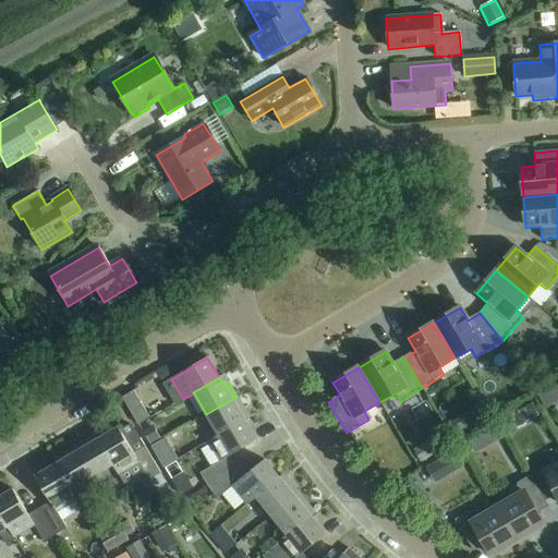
[(122,398),(138,426),(149,419),(133,391),(122,398)]
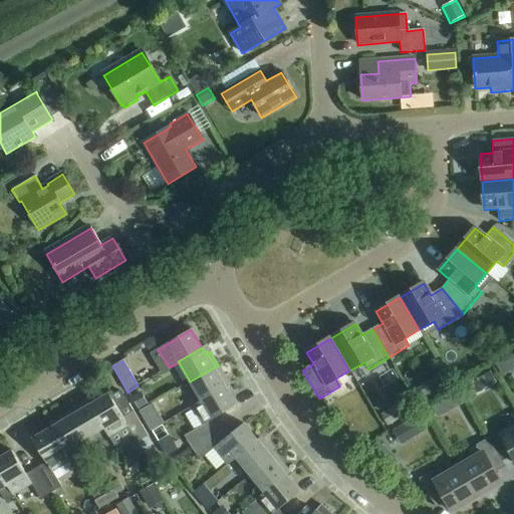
[(190,381),(202,401),(202,402),(225,388),(222,381),(226,379),(218,365),(190,381)]
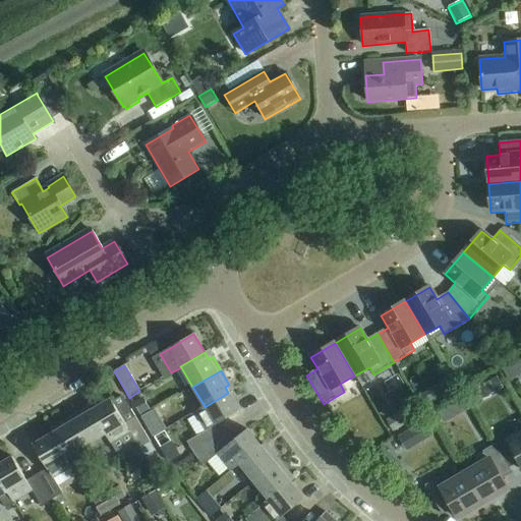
[(503,389),(497,378),(489,382),(496,392),(503,389)]
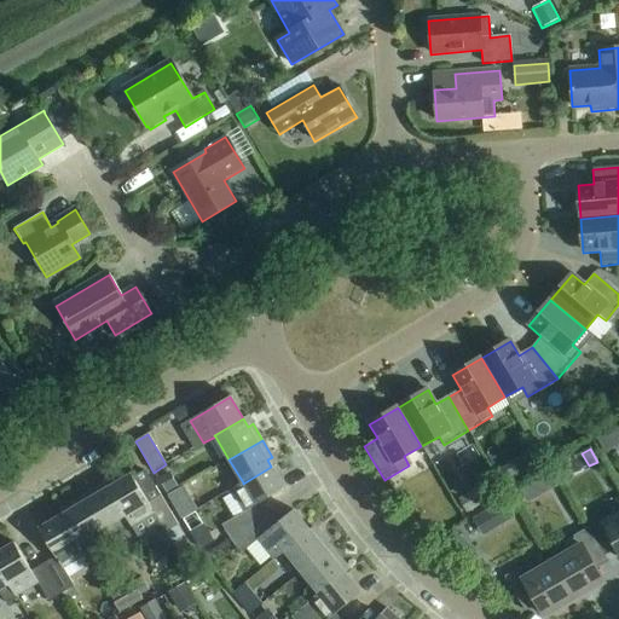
[(508,466),(496,472),(507,490),(518,482),(508,466)]
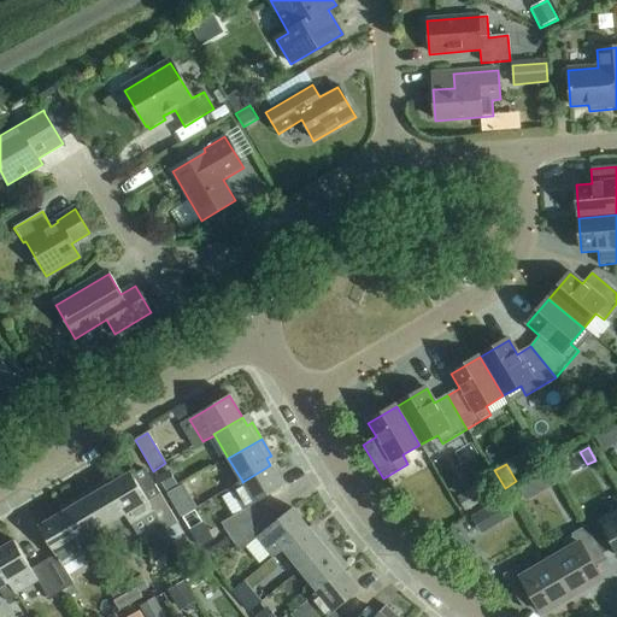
[(251,506),(283,488),(270,465),(242,482),(242,481),(230,488),(233,492),(222,498),(233,517),(221,524),(229,539),(259,518),(251,506)]
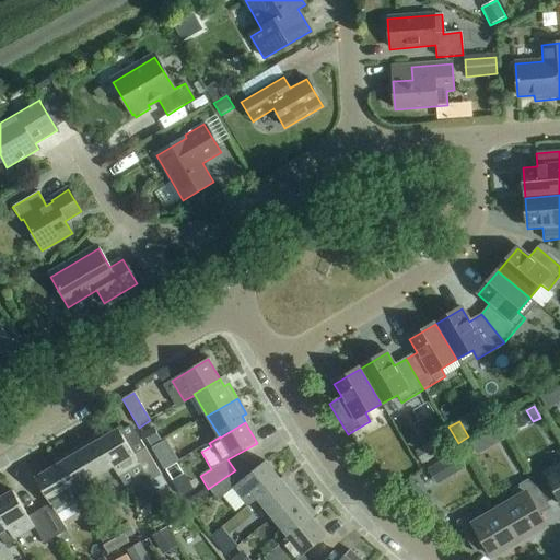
[(143,433),(152,448),(163,443),(154,428),(143,433)]
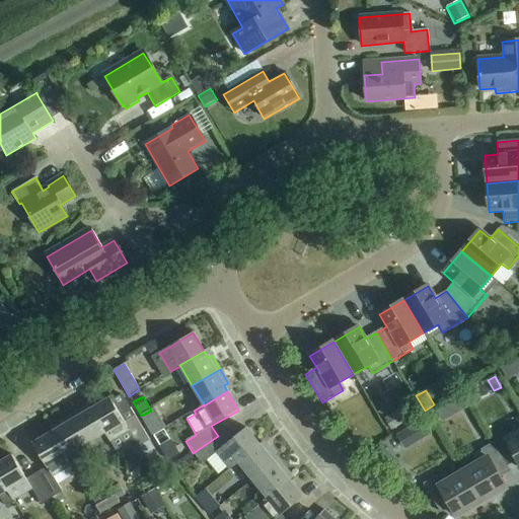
[(461,396),(451,402),(458,414),(468,408),(461,396)]
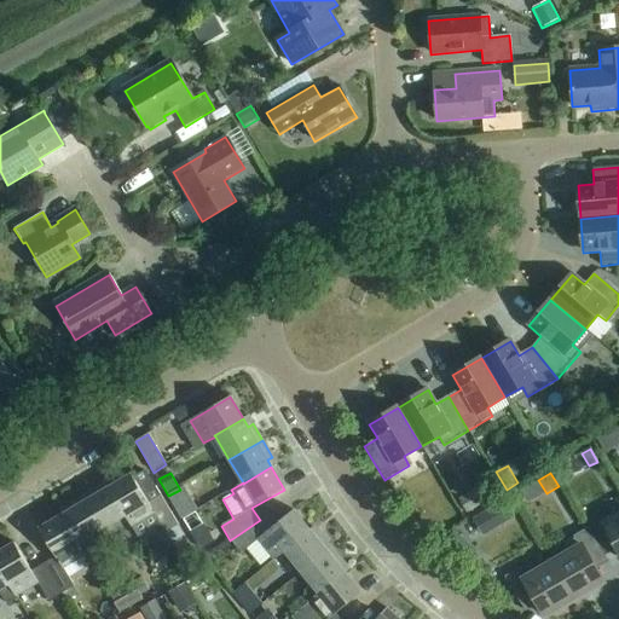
[(131,475),(109,487),(125,516),(138,538),(160,525),(165,533),(178,526),(160,496),(148,503),(131,475)]
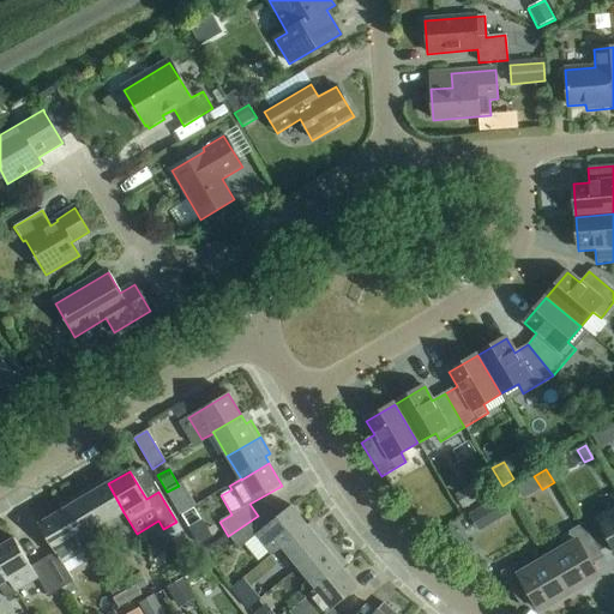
[(463,510),(497,489),(488,475),(455,495),(463,510)]
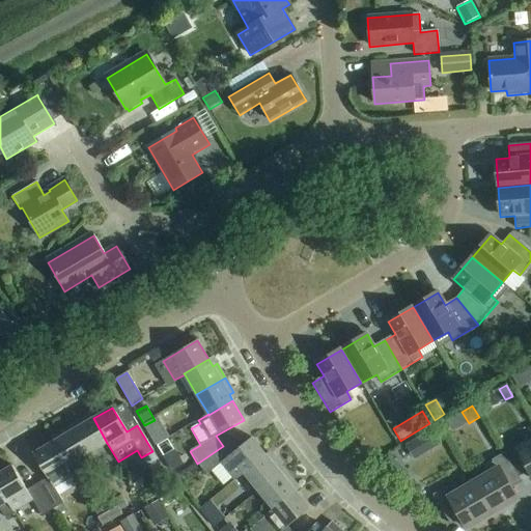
[(84,418),(71,426),(87,455),(107,443),(93,418),(87,422),(84,418)]
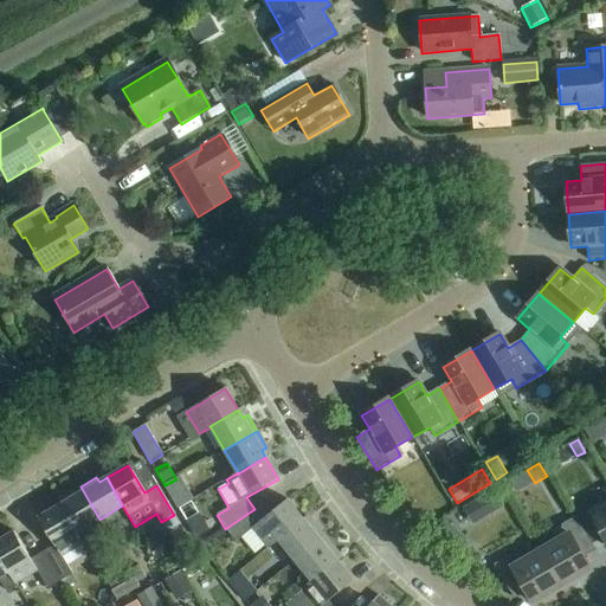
[(169,495),(178,508),(193,500),(185,485),(169,495)]
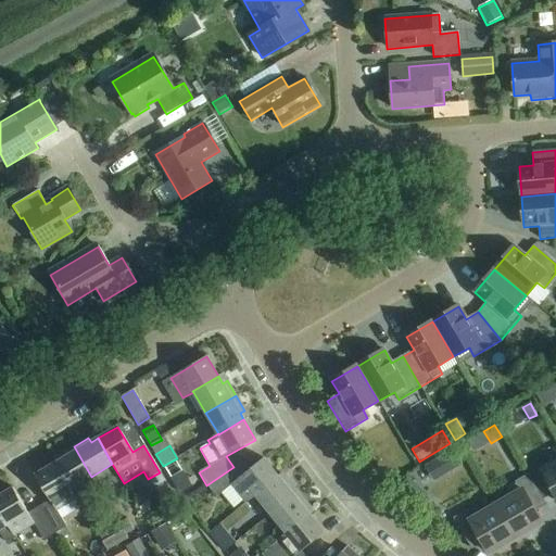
[(61,459),(55,463),(76,498),(101,493),(91,477),(74,446),(59,455),(61,459)]
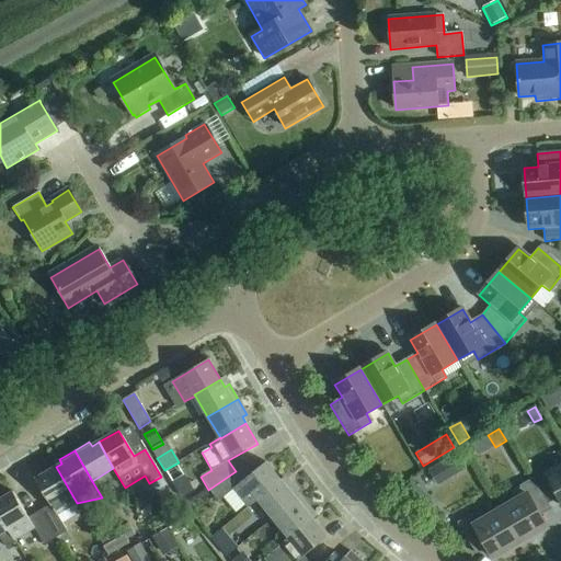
[(467,470),(457,454),(428,471),(437,487),(467,470)]
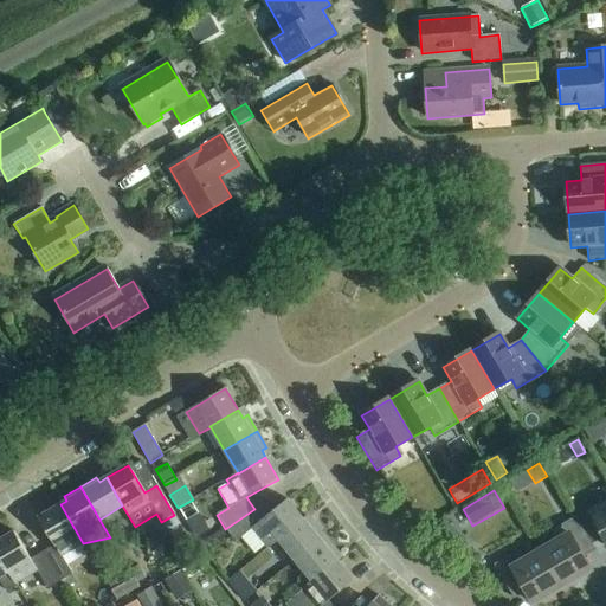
[(572,511),(575,517),(592,545),(593,543),(604,537),(605,540),(605,502),(601,505),(595,497),(572,511)]
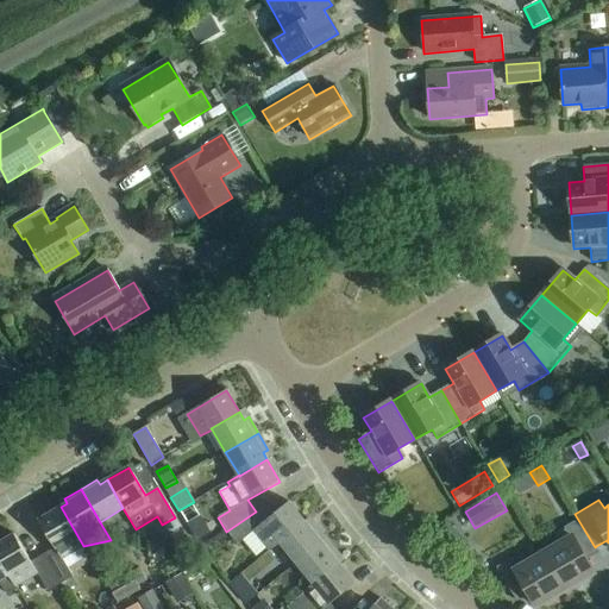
[(280,542),(305,522),(289,502),(263,523),(256,512),(226,532),(237,545),(243,540),(256,557),(268,548),(270,551),(280,542)]
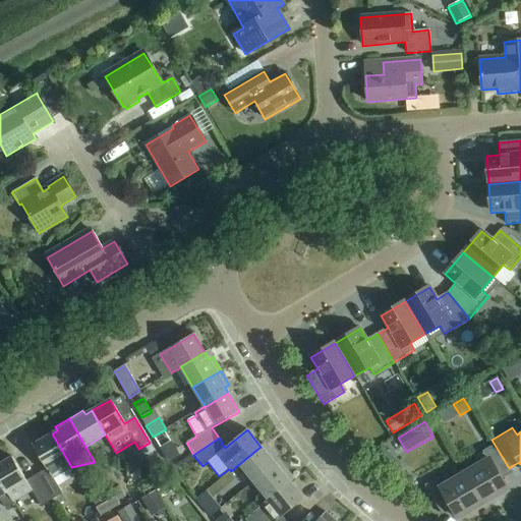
[(71,467),(52,433),(33,445),(47,469),(37,475),(51,501),(62,495),(58,486),(53,478),(71,467)]
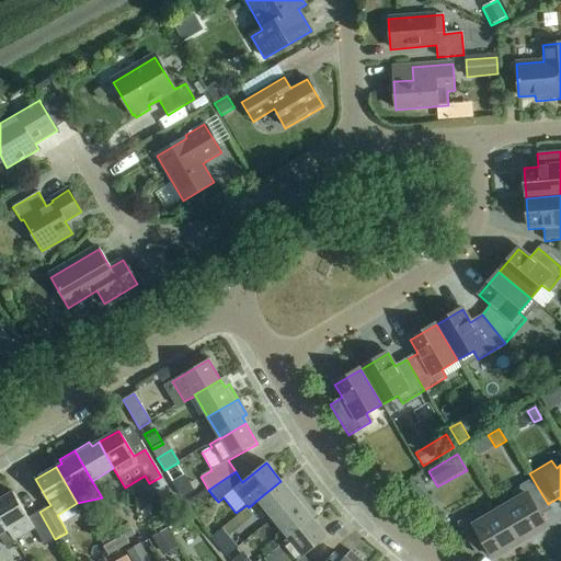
[(195,492),(185,476),(172,483),(182,500),(195,492)]
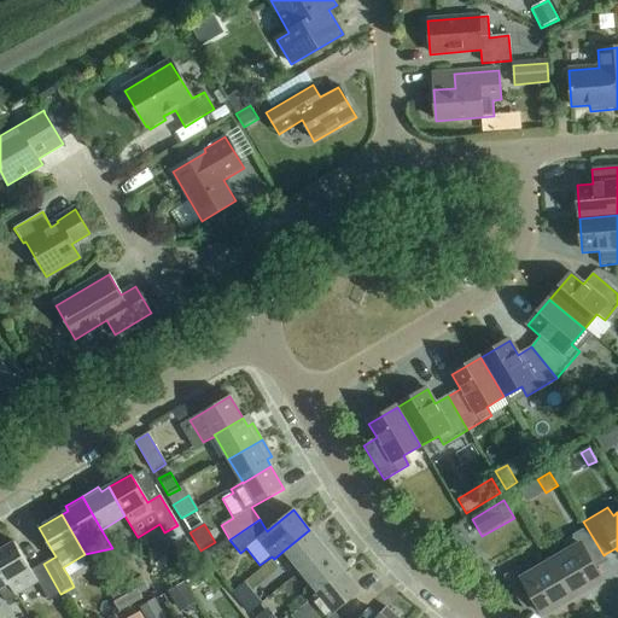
[(184,535),(178,525),(165,532),(170,540),(175,541),(184,535)]
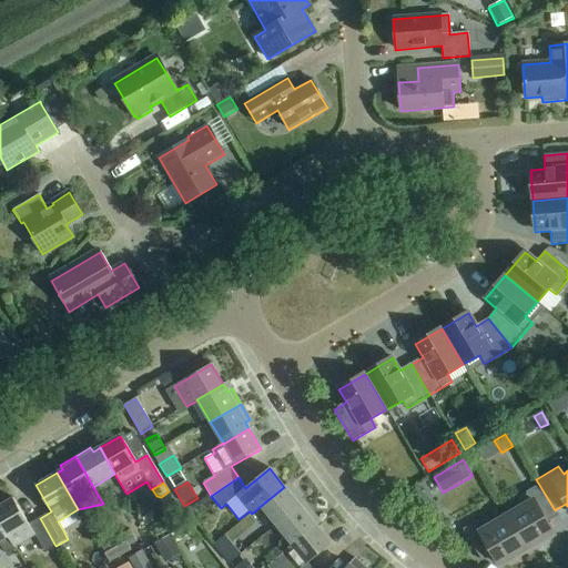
[(523,506),(506,516),(527,551),(554,536),(547,523),(559,516),(556,509),(555,510),(539,485),(517,498),(523,506)]
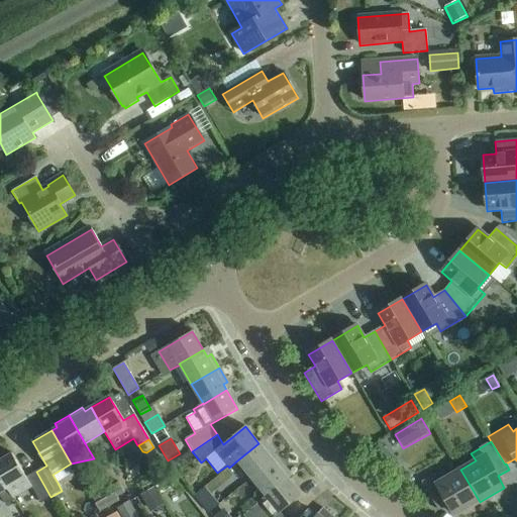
[(237,460),(251,479),(277,458),(267,445),(263,448),(259,443),(237,460)]
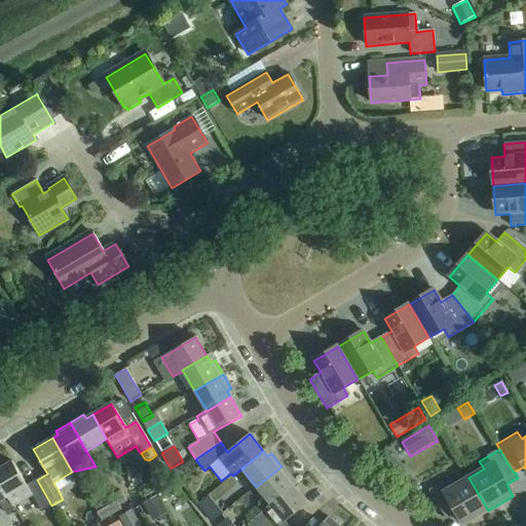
[(12,461),(0,468),(0,484),(7,497),(13,508),(14,506),(32,496),(41,512),(51,505),(37,480),(27,486),(12,461)]
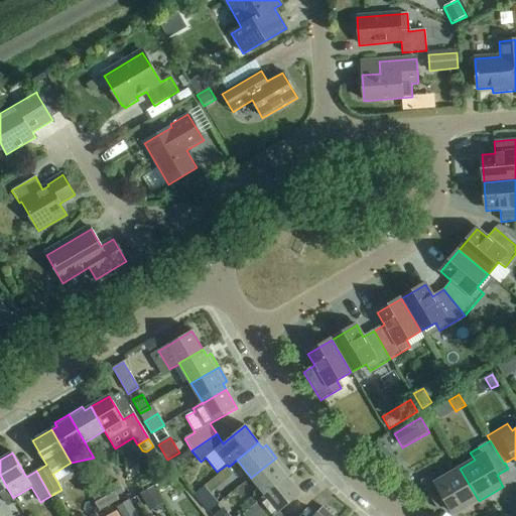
[(287,479),(282,473),(286,470),(276,458),(251,478),(260,489),(254,493),(254,498),(257,502),(265,495),(266,496),(287,479)]
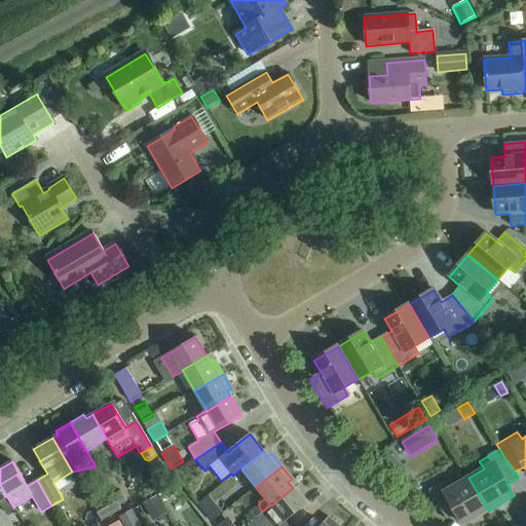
[(488,511),(468,478),(454,486),(450,478),(428,490),(446,520),(456,514),(463,525),(488,511)]
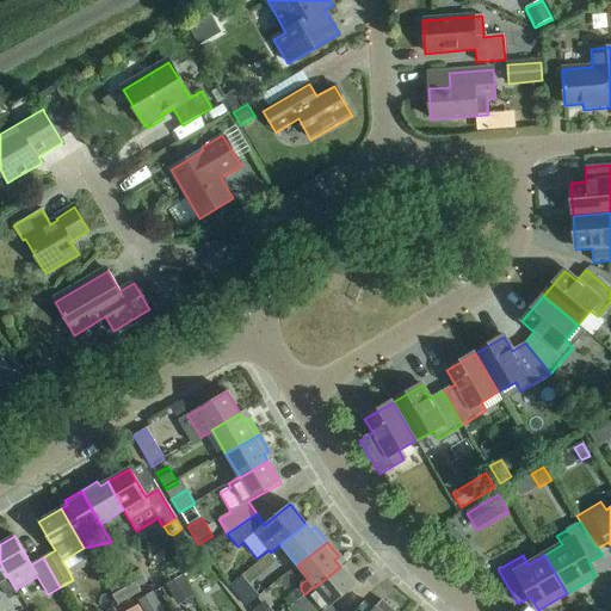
[(0,586),(7,598),(18,592),(17,588),(16,590),(8,578),(0,562),(0,586)]
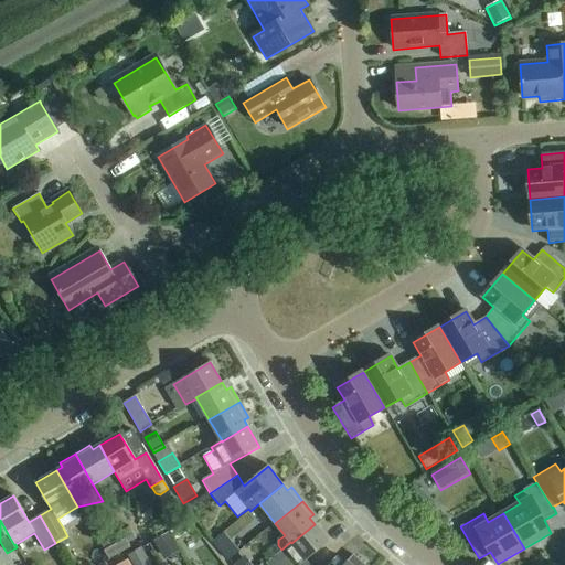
[(268,564),(309,564),(306,561),(329,542),(315,524),(291,543),(290,542),(281,550),(266,562),(268,564)]
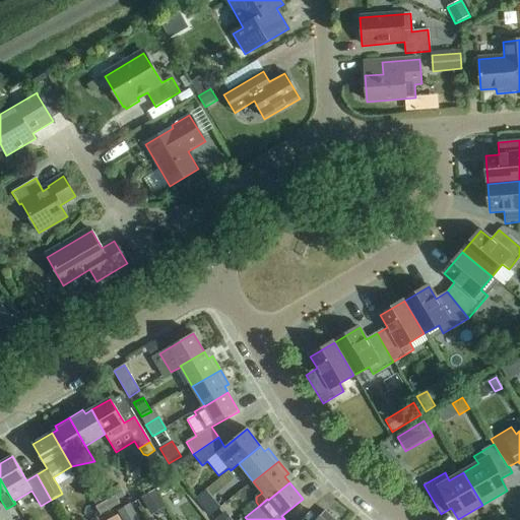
[(119,485),(112,490),(116,496),(118,501),(126,496),(119,485)]
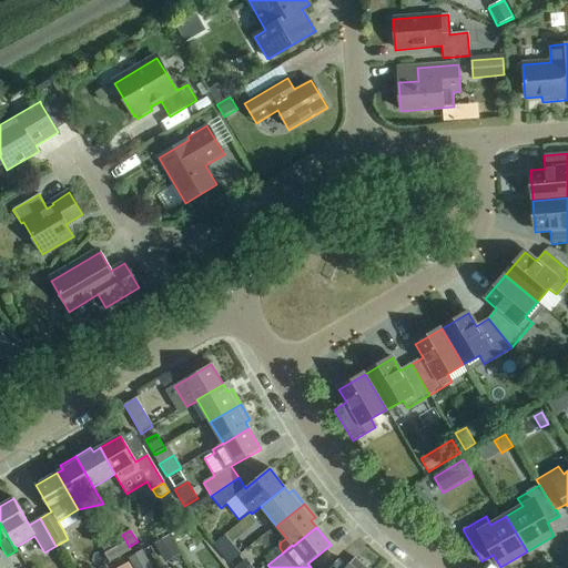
[(181,555),(170,536),(154,544),(165,564),(181,555)]
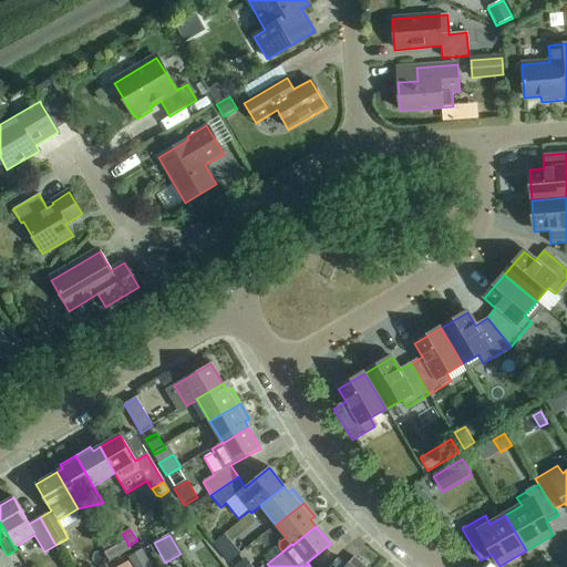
[(68,538),(55,545),(60,552),(72,545),(68,538)]
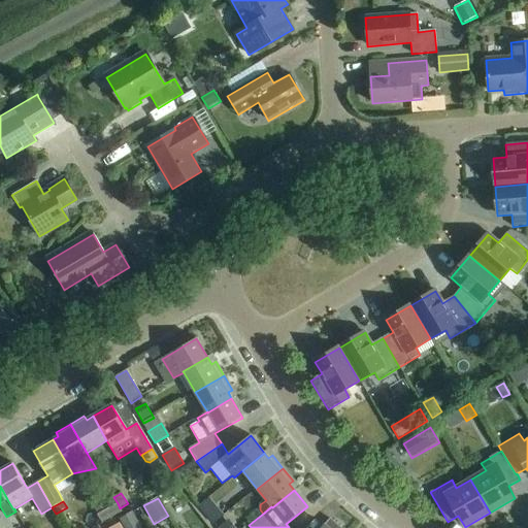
[(120,508),(118,503),(100,514),(104,522),(122,512),(120,508)]
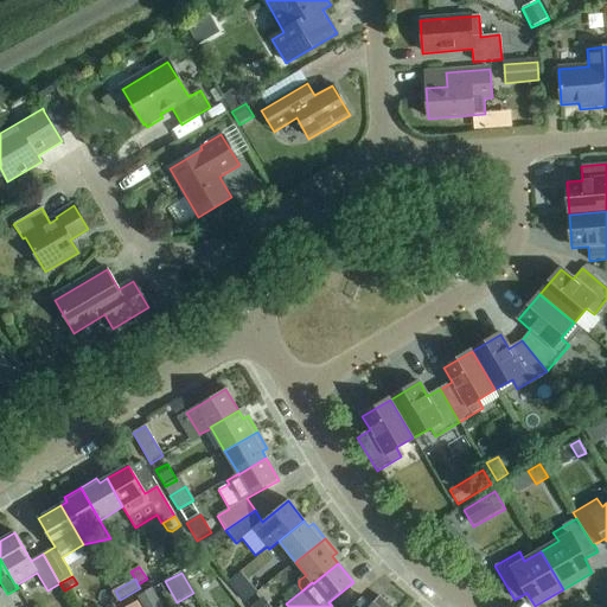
[(240,595),(246,604),(257,594),(251,586),(240,595)]
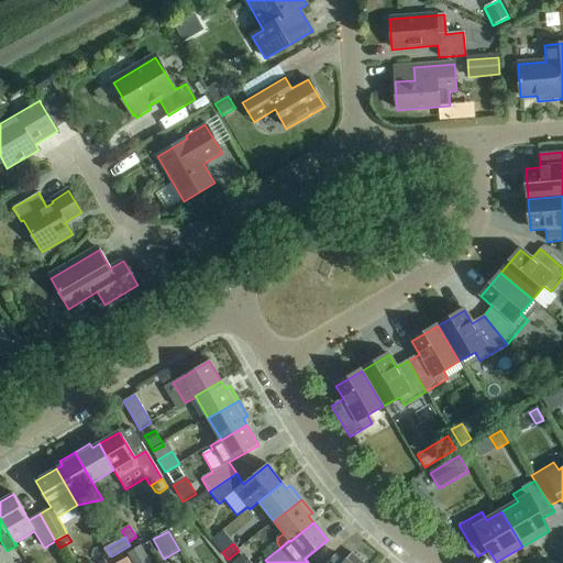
[(140,547),(129,553),(132,561),(144,554),(140,547)]
